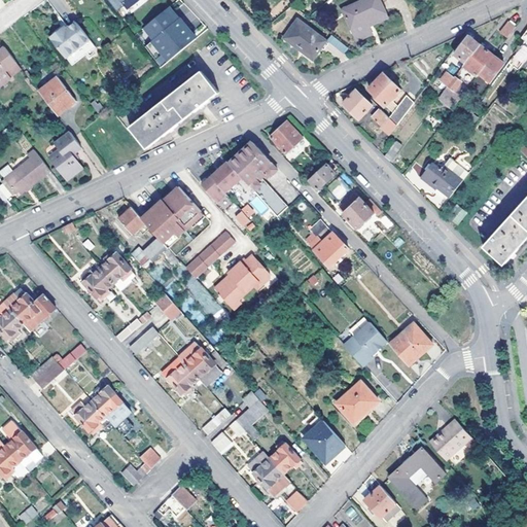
[(107,0),(116,11),(125,5),(128,9),(139,0),(107,0)]
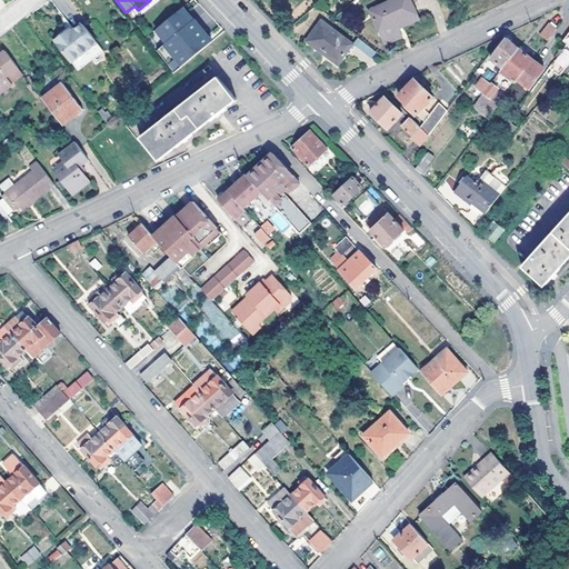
[(402,36),(396,23),(416,13),(409,0),(391,0),(370,10),(385,43),(402,36)]
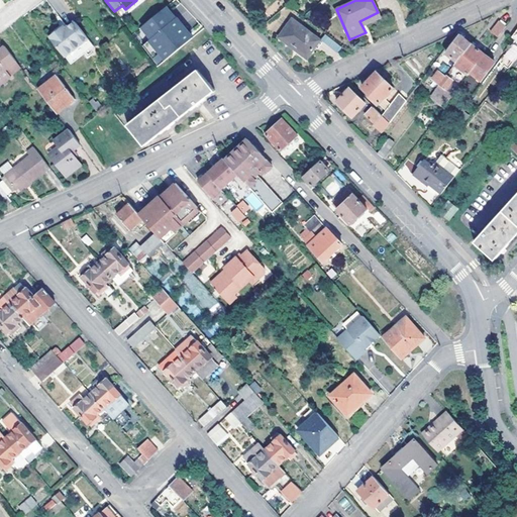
[(175,21),(166,9),(140,28),(149,40),(147,41),(164,62),(191,39),(176,20),(175,21)]
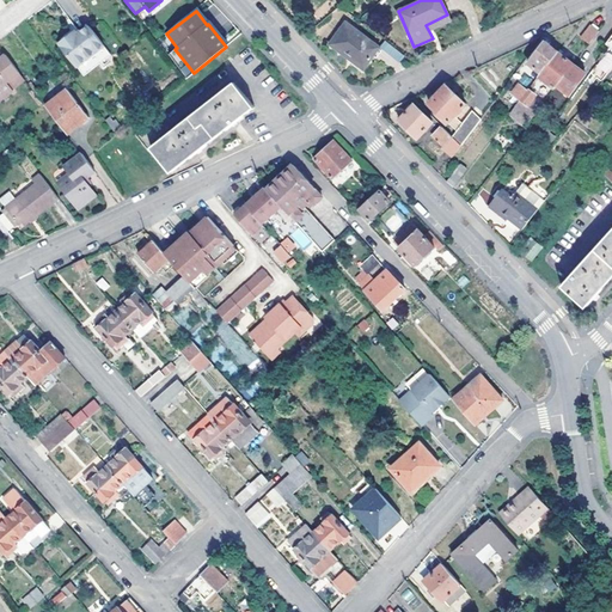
[(379,48),(347,23),(330,46),(363,68),(372,57),(377,51),(379,48)]
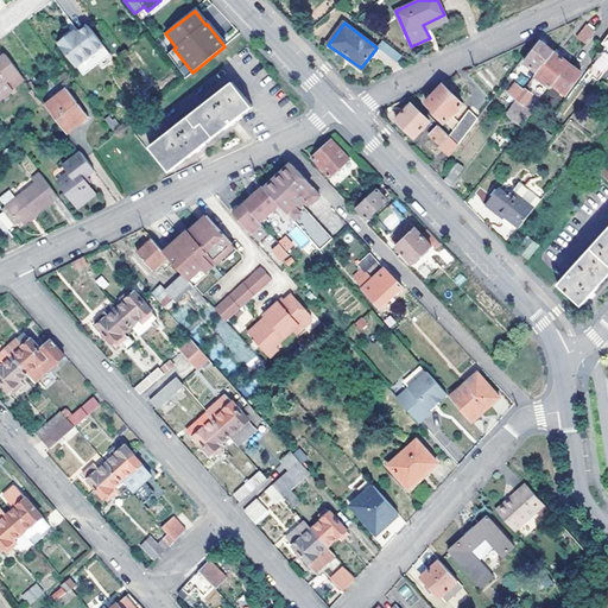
[(84,76),(111,56),(87,26),(80,32),(75,26),(57,39),(84,76)]
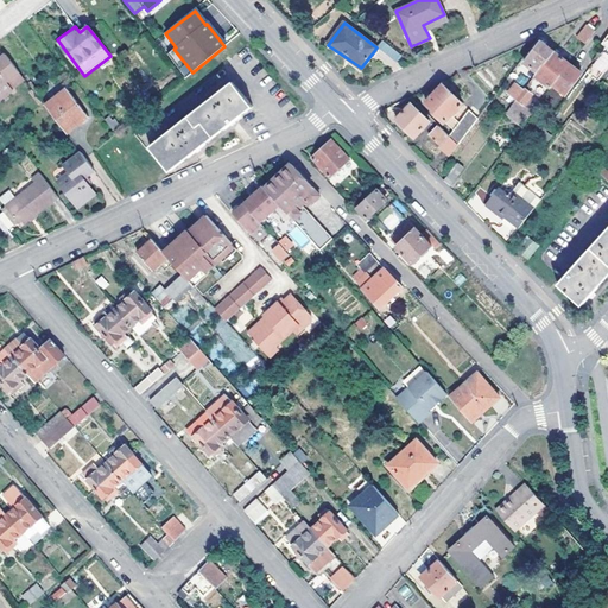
[(593,36),(595,32),(588,26),(578,38),(586,44),(593,36)]
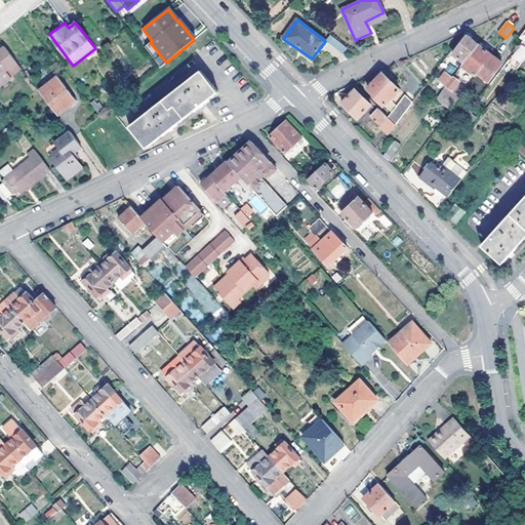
[(511,55),(514,57),(521,64),(524,58),(524,31),(520,38),(523,40),(511,55)]
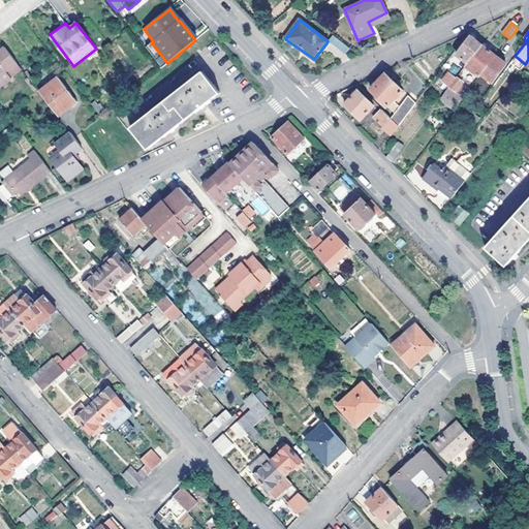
[(457,54),(468,63),(483,45),(471,36),(457,54)]
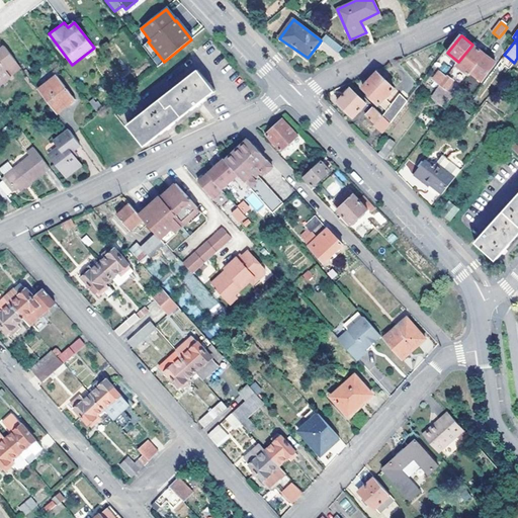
[(158,67),(164,62),(148,41),(142,47),(158,67)]
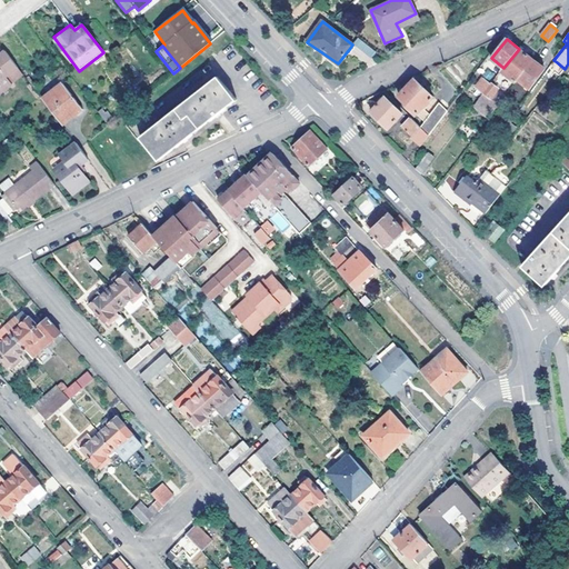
[(533,60),(519,49),(503,68),(501,71),(516,82),(518,80),(533,60)]
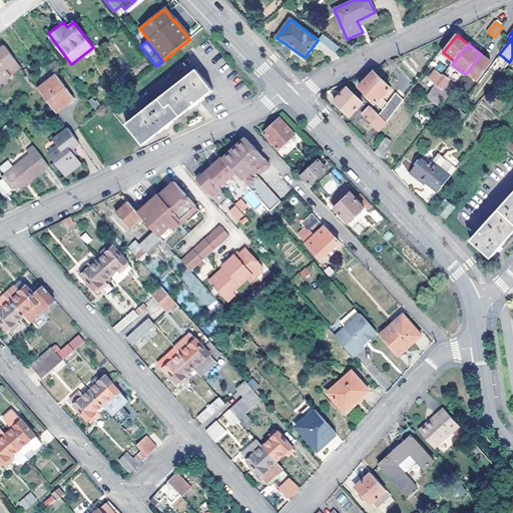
[(0,84),(21,68),(5,48),(0,51),(0,84)]
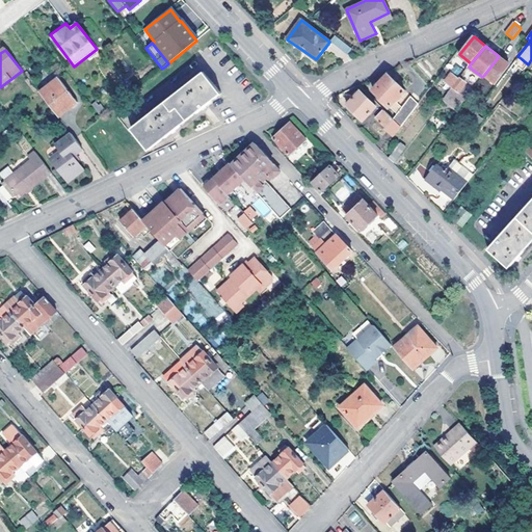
[(509,64),(499,56),(484,75),(496,83),(509,64)]
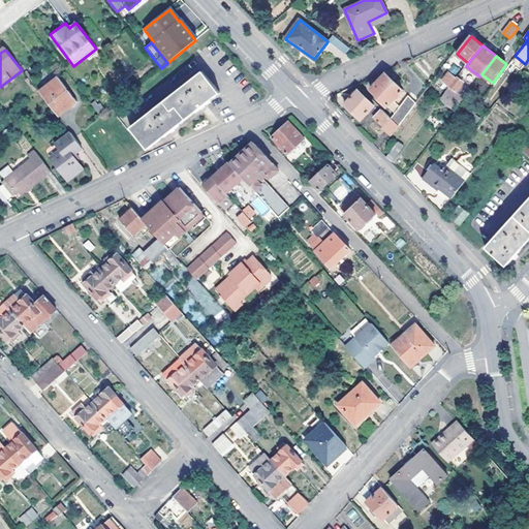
[(442,82),(449,88),(457,79),(461,73),(454,68),(442,82)]
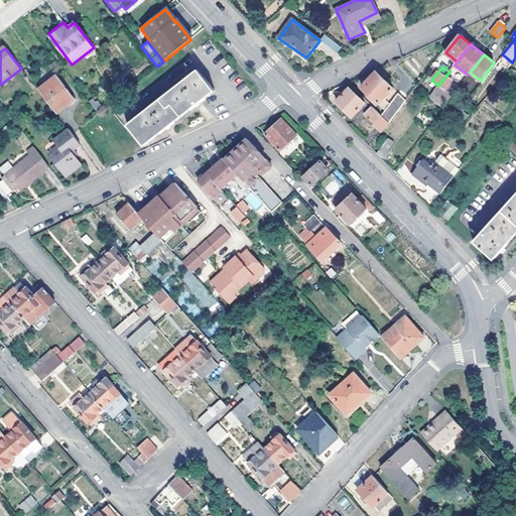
[(127,125),(144,146),(215,91),(199,70),(127,125)]
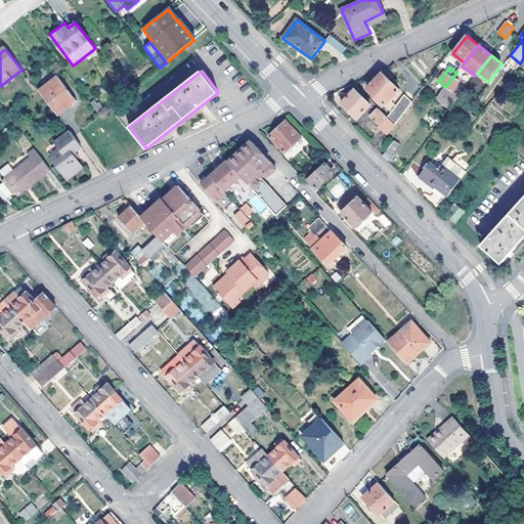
[(383,106),(399,89),(382,74),(366,88),(374,96),(373,96),(383,106)]
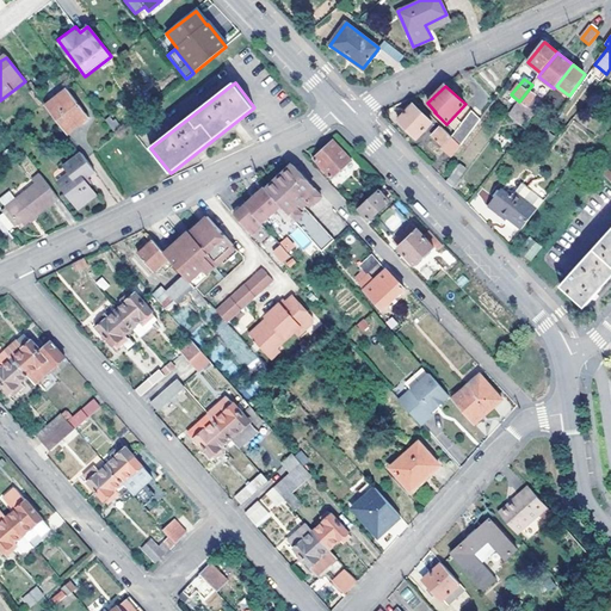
[(535,96),(528,91),(519,102),(508,115),(524,127),(535,113),(526,106),(535,96)]
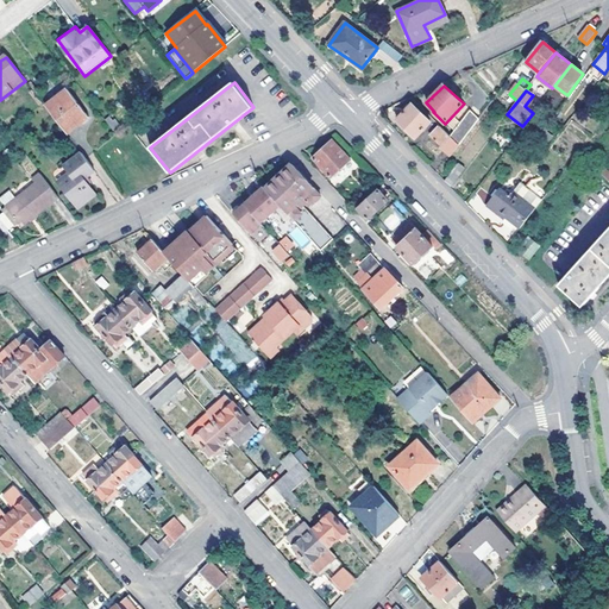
[(67,92),(45,107),(68,136),(88,119),(67,92)]
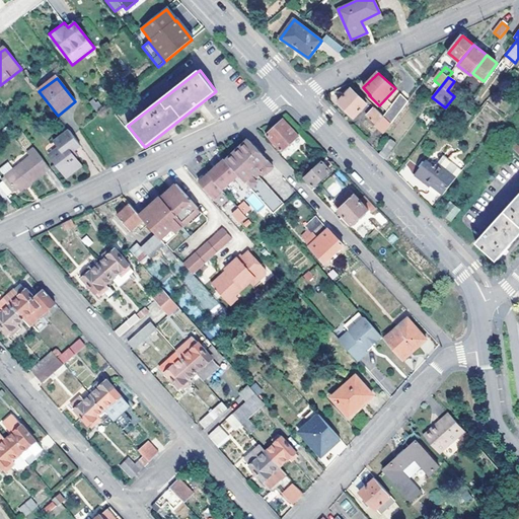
[(367,103),(352,88),(338,102),(353,118),(367,103)]
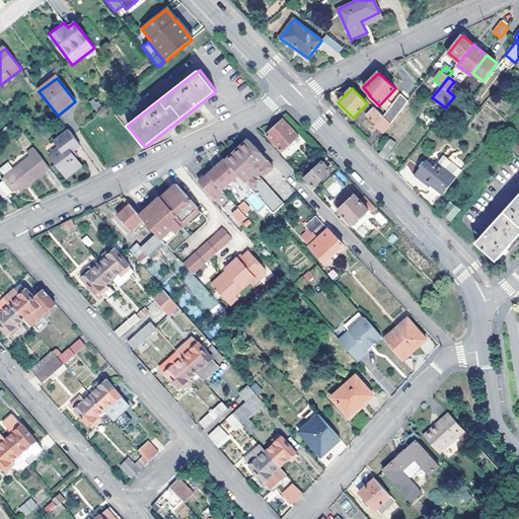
[(402,91),(382,117),(390,125),(412,97),(402,91)]
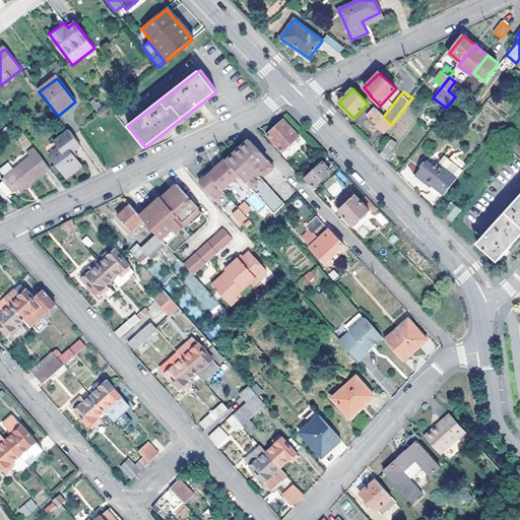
[(96,99),(90,102),(95,111),(102,107),(96,99)]
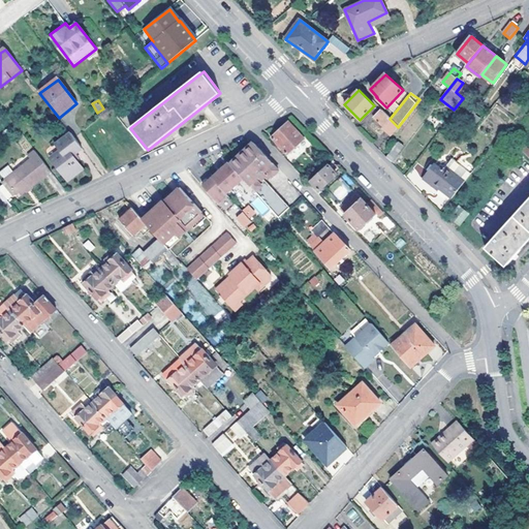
[(390,119),(381,110),(374,117),(385,128),(383,130),(391,137),(398,127),(390,119)]
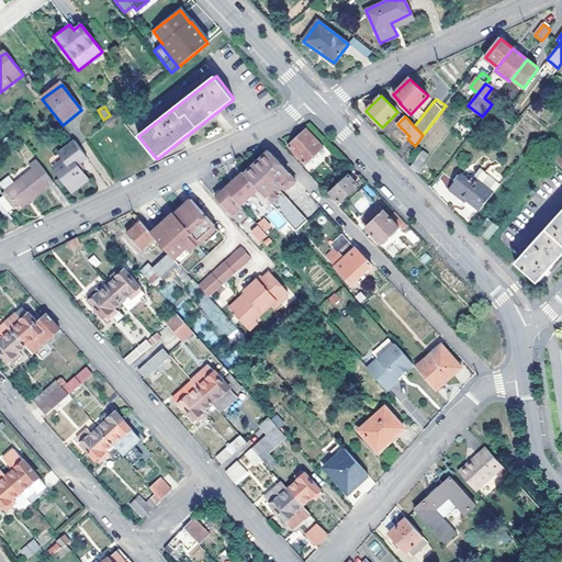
[(314,154),(322,146),(307,131),(289,146),(311,169),(319,159),(314,154)]
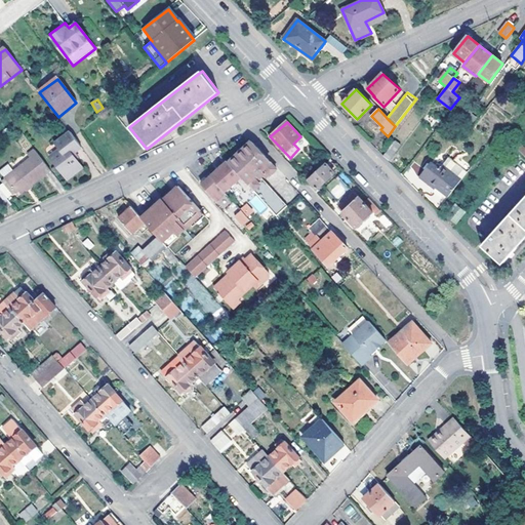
[(64,146),(74,137),(70,131),(59,139),(64,146)]
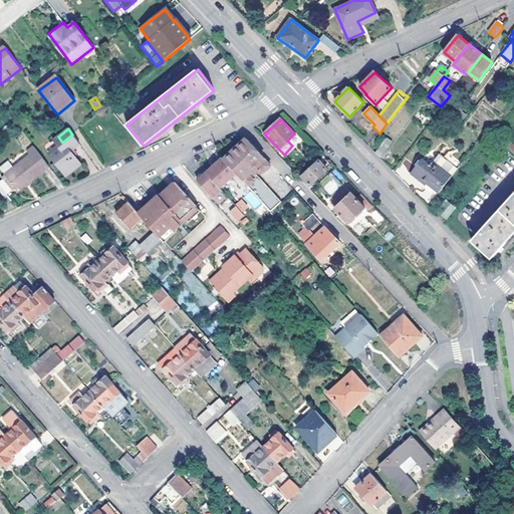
[(62,143),(46,155),(62,175),(77,163),(69,153),(79,145),(72,135),(62,143)]
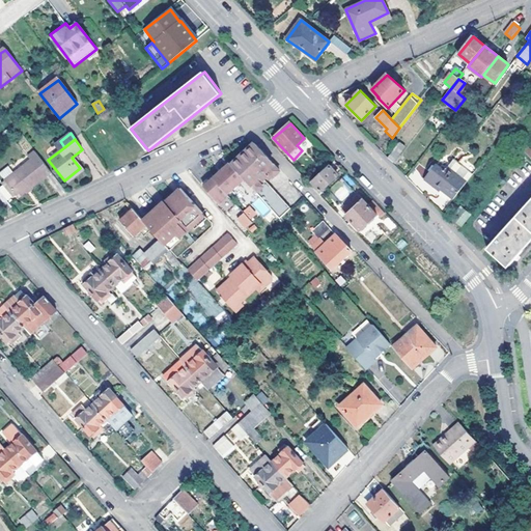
[(254,143),(232,165),(254,190),(275,214),(280,219),(291,208),(264,179),(261,176),(267,171),(270,174),(267,177),(270,180),(279,172),(254,143)]
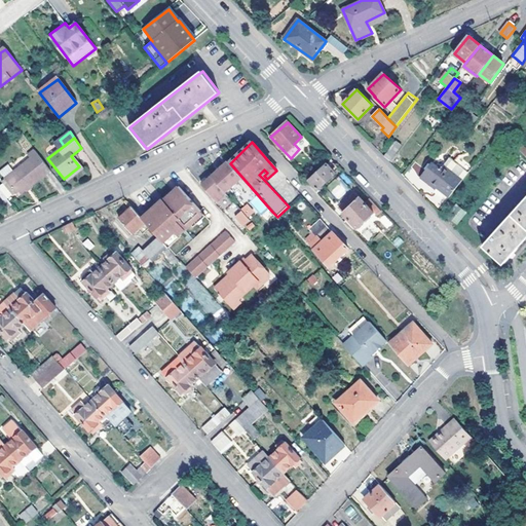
[(383,157),(389,162),(400,150),(392,145),(383,157)]
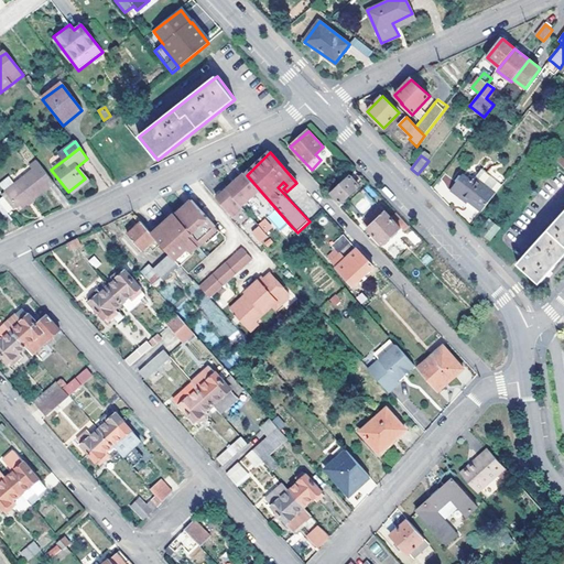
[(54,185),(36,161),(29,167),(31,172),(13,185),(8,177),(0,183),(0,187),(3,193),(4,194),(15,208),(18,212),(54,185)]
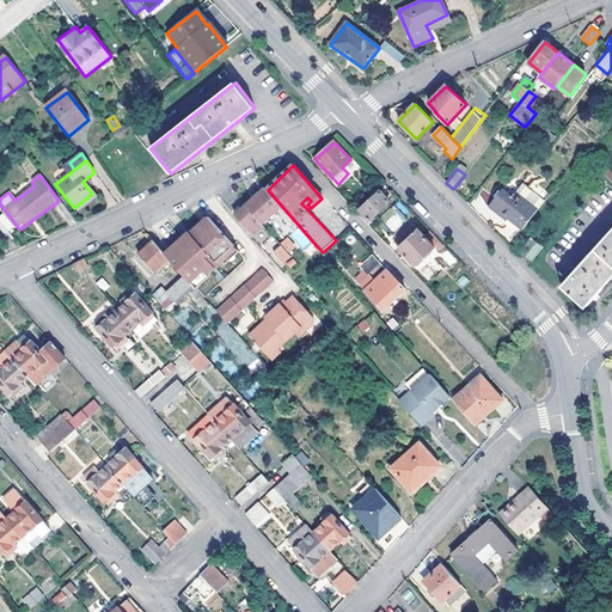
[(522,232),(546,201),(522,183),(512,199),(500,213),(497,216),(506,222),(507,220),(522,232)]
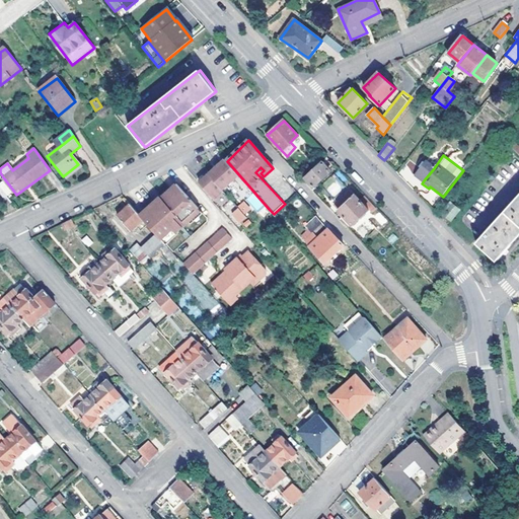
[(419,169),(424,163),(421,160),(416,167),(419,169)]
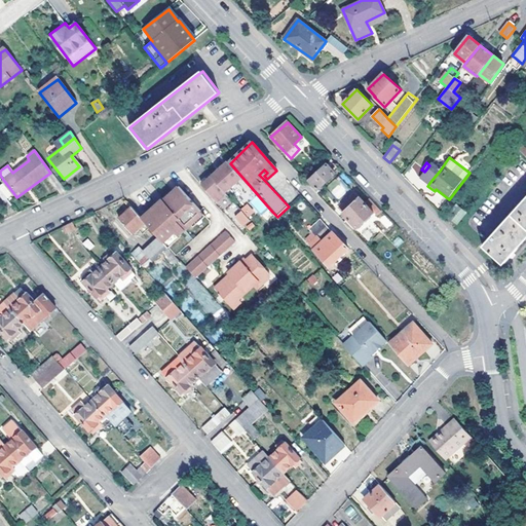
[(335,174),(326,164),(309,181),(317,190),(335,174)]
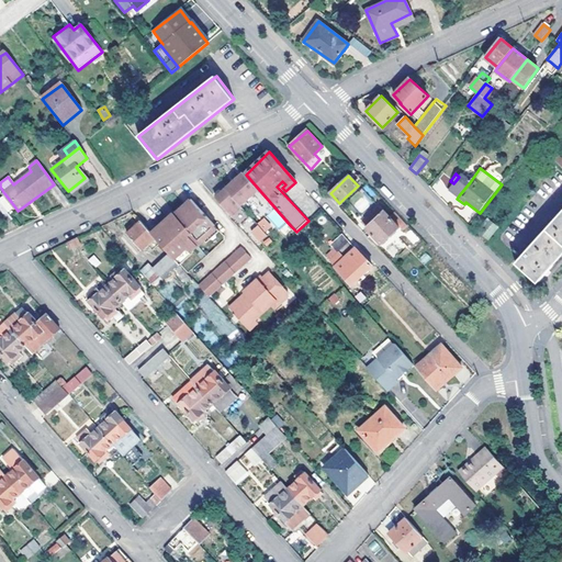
[(453,183),(450,189),(459,195),(470,182),(460,176),(459,177),(453,183)]
